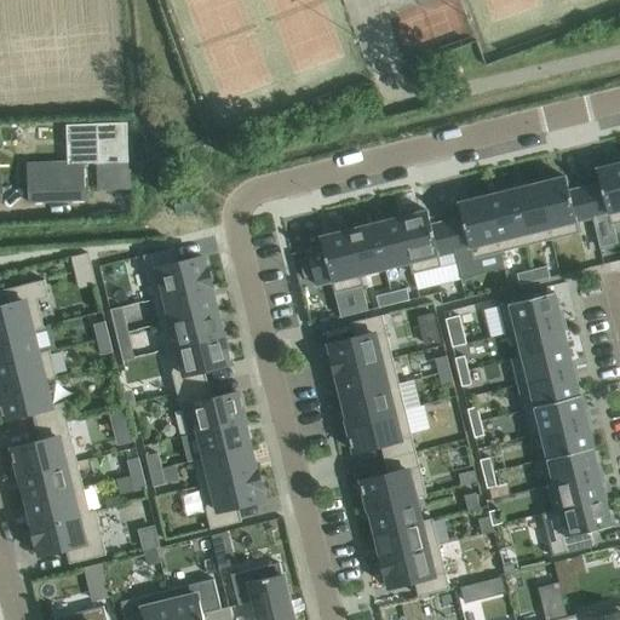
[(68,165),(28,166),(29,202),(84,200),(82,164),(97,164),(127,162),(127,138),(127,135),(126,124),(65,126),(68,165)]
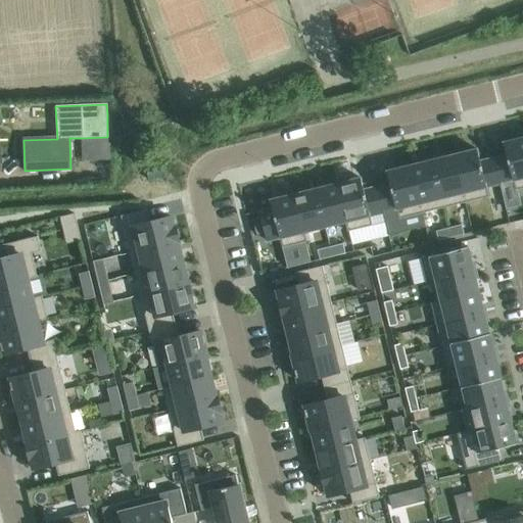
[(507,154),(493,158),(500,184),(513,181),(515,190),(522,187),(522,137),(504,143),(507,154)]
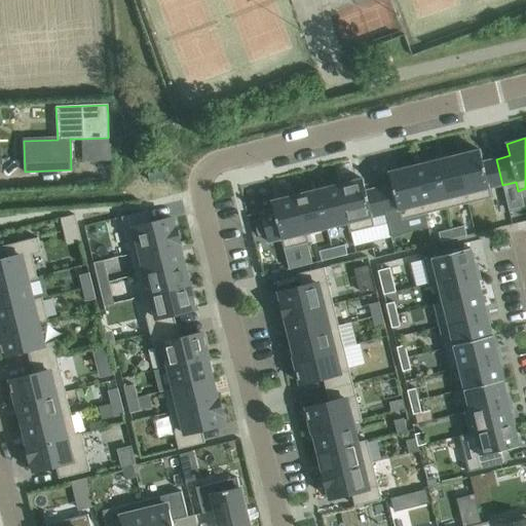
[(480,150),(455,156),(466,203),(491,197),(489,188),(502,185),(496,159),(483,162),(480,150)]
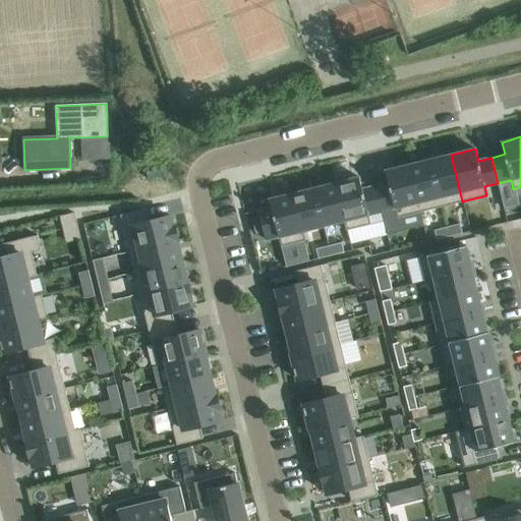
[(441,157),(429,160),(442,207),(462,201),(451,155),(441,157)]
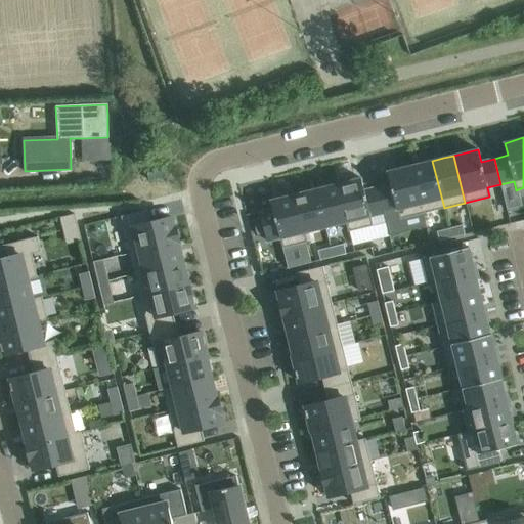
[(422,163),(411,166),(424,213),(444,208),(432,161),(422,163)]
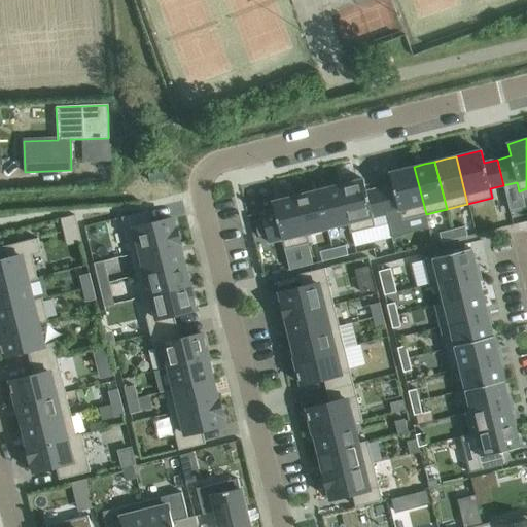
[(392,185),(379,188),(386,214),(399,211),(401,220),(426,214),(414,167),(389,173),(392,185)]
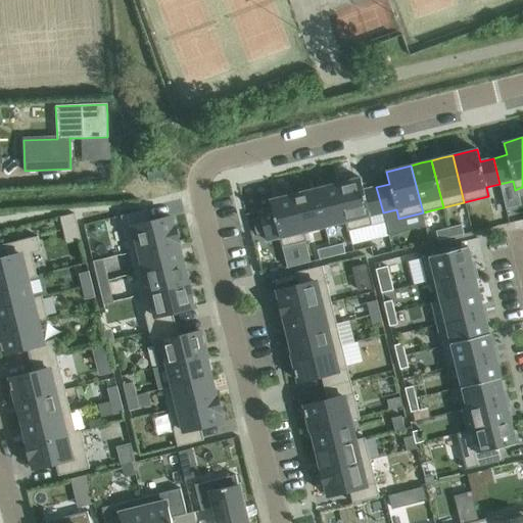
[(360,178),(335,184),(345,222),(347,231),(372,226),(370,216),(383,212),(376,187),(363,190),(360,178)]
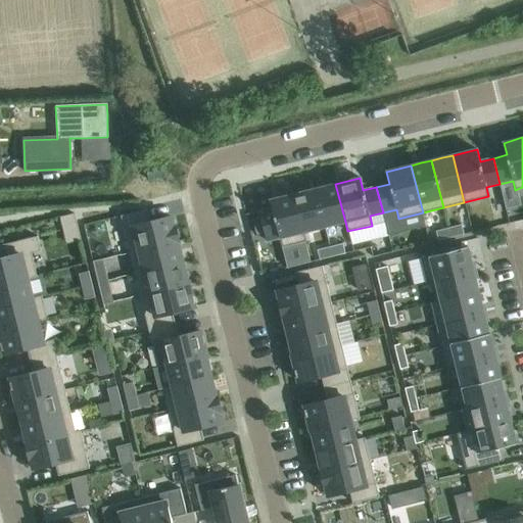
[(326,186),(315,189),(325,227),(345,222),(335,184),(326,186)]
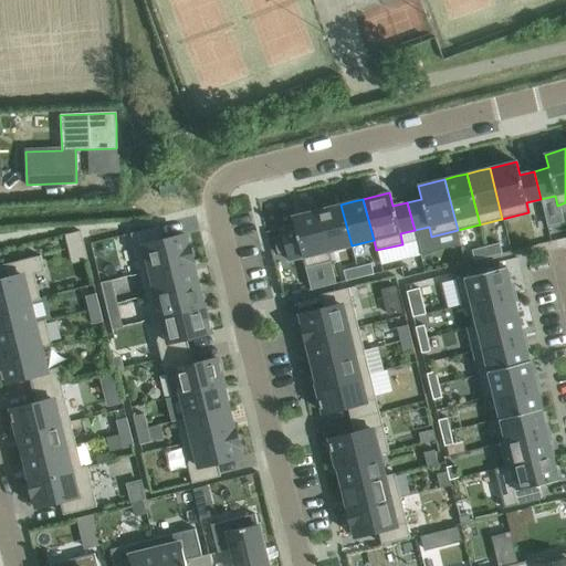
[(329,207),(318,210),(329,251),(352,245),(341,205),(329,207)]
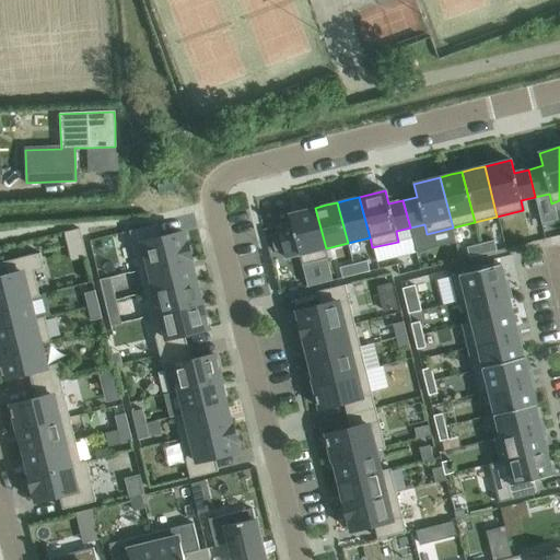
[(291,223),(277,226),(286,258),(300,255),(302,265),(327,259),(328,258),(326,248),(315,208),(289,214),(291,223)]
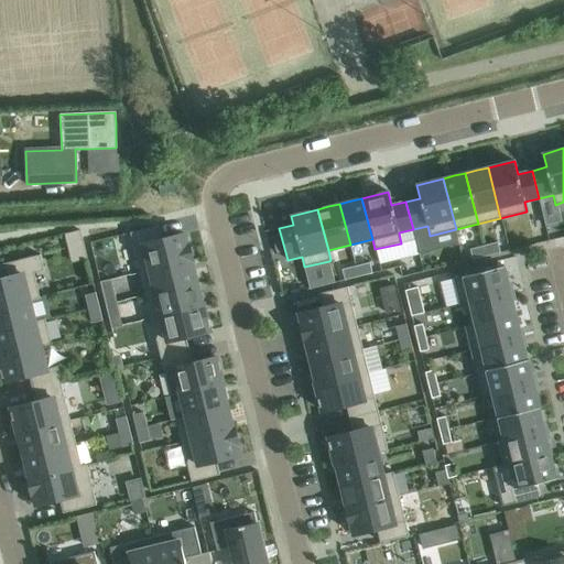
[(161,240),(158,226),(130,234),(140,273),(191,261),(192,260),(188,245),(187,245),(184,235),(161,240)]
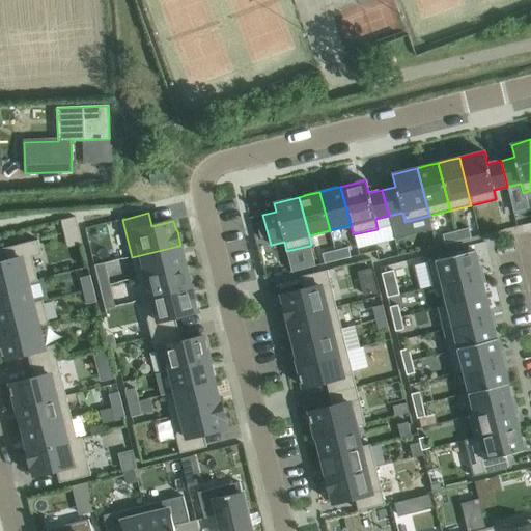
[(60,219),(64,245),(82,242),(77,216),(60,219)]
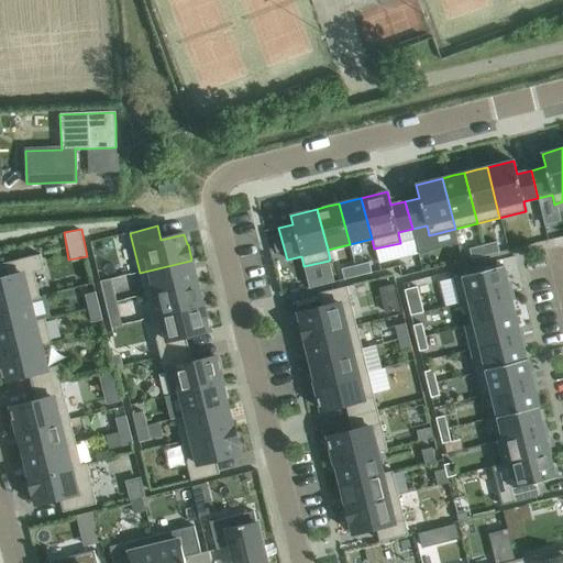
[(280,233),(272,235),(276,253),(285,251),(280,233)]
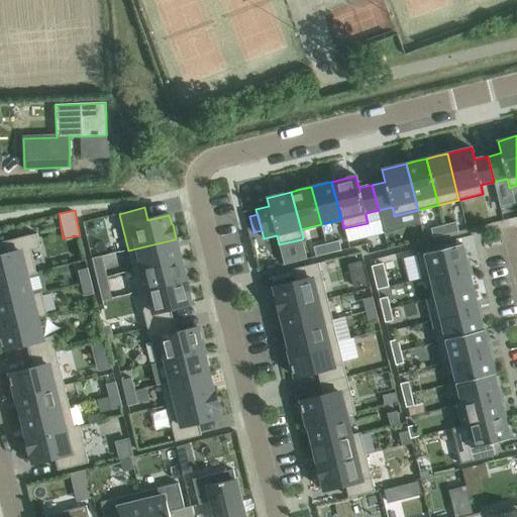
[(456,222),(443,225),(445,235),(458,231),(456,222)]
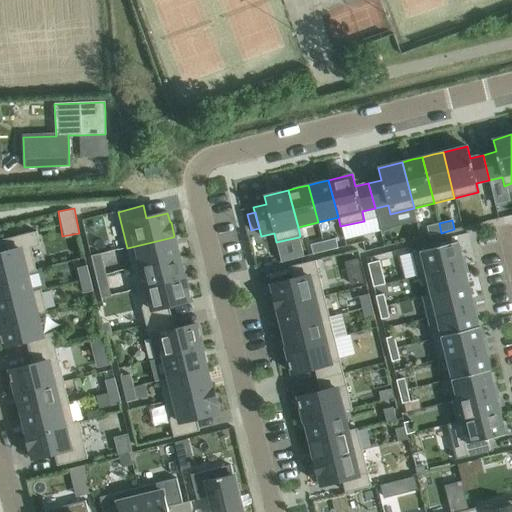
[(439,223),(426,226),(429,236),(441,233),(439,223)]
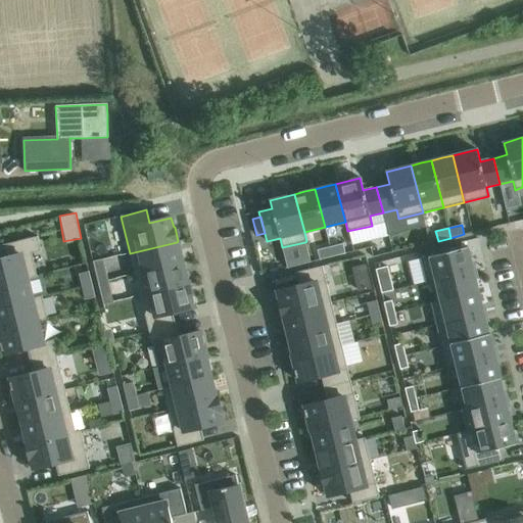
[(0,285),(27,279),(37,277),(31,253),(40,251),(37,237),(2,245),(5,258),(0,258),(0,285)]
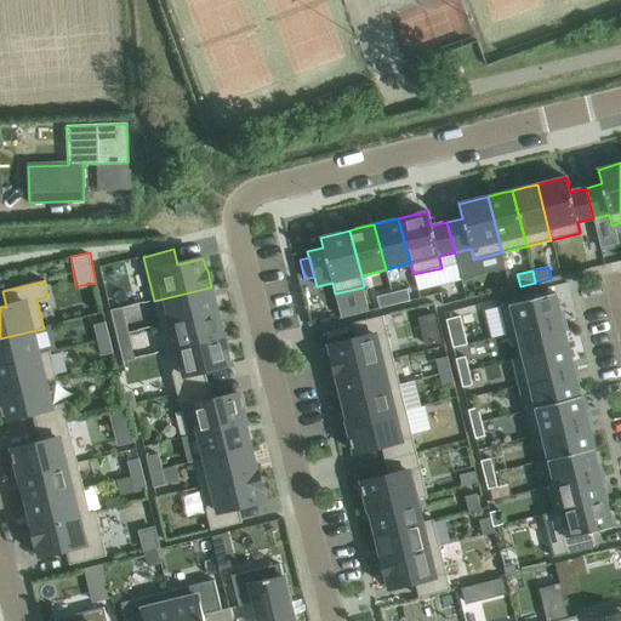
[(216,312),(210,288),(154,301),(160,325),(216,312)]
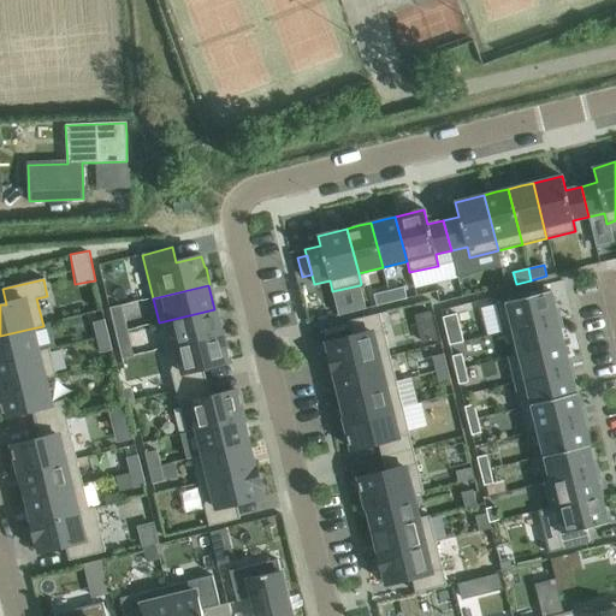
[(403,286),(389,291),(391,302),(407,298),(403,286)]
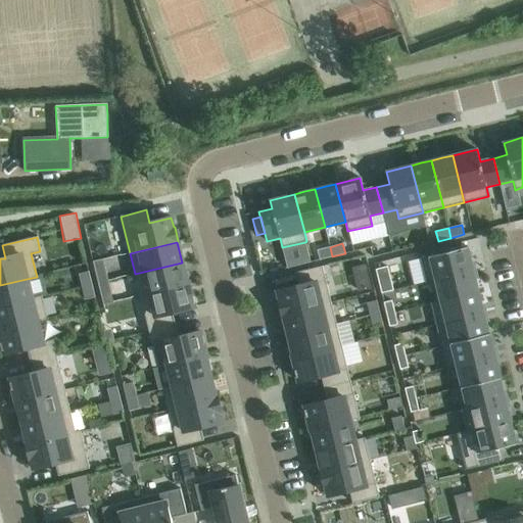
[(330,247),(317,250),(320,259),(332,256),(330,247)]
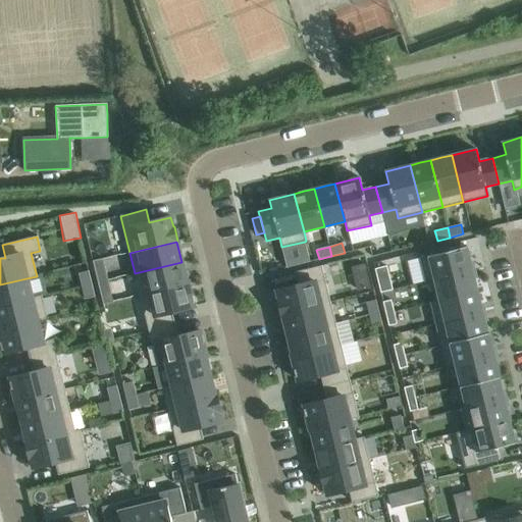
[(429,280),(472,270),(466,247),(407,261),(413,284),(424,281),(425,282),(429,281),(429,280)]
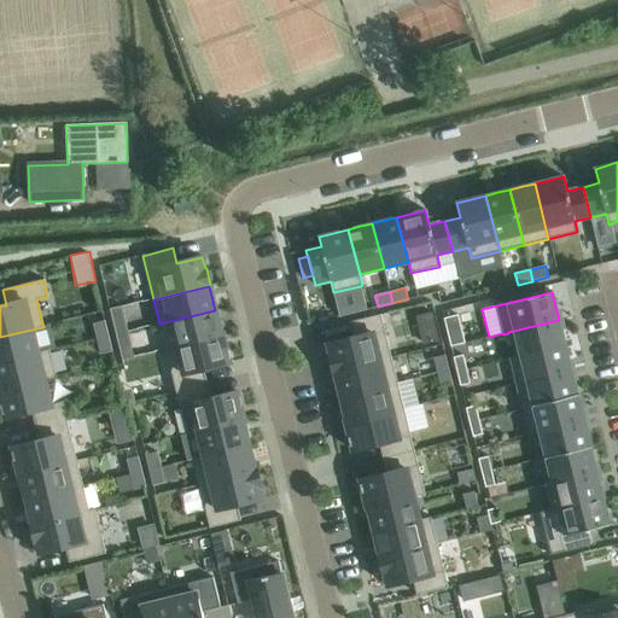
[(126,327),(121,305),(109,309),(115,330),(126,327)]
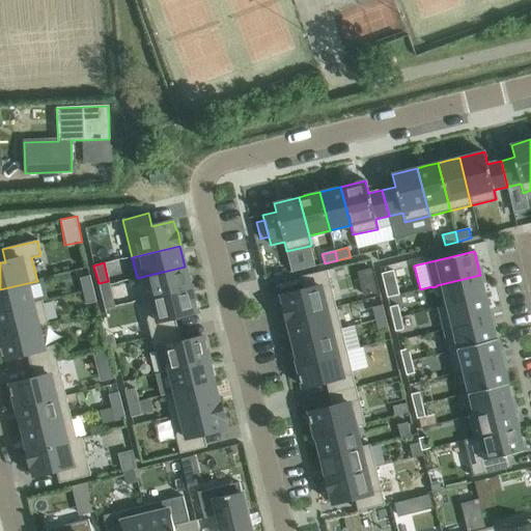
[(190,287),(185,267),(137,278),(142,299),(190,287)]
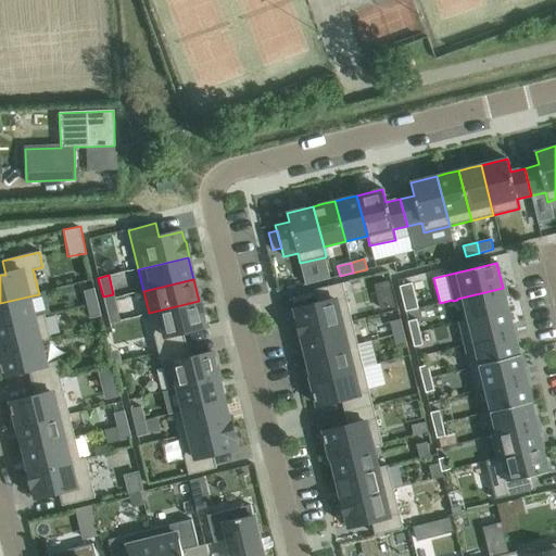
[(318,303),(295,310),(298,319),(297,320),(300,335),(352,321),(342,283),(315,290),(318,303)]
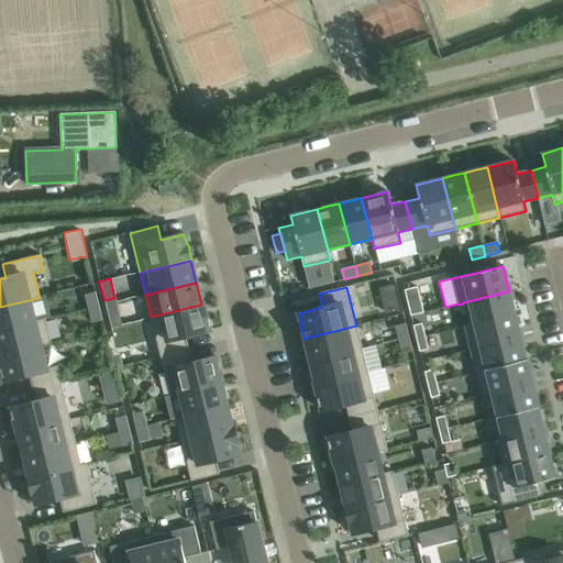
[(412,288),(404,290),(410,316),(419,313),(412,288)]
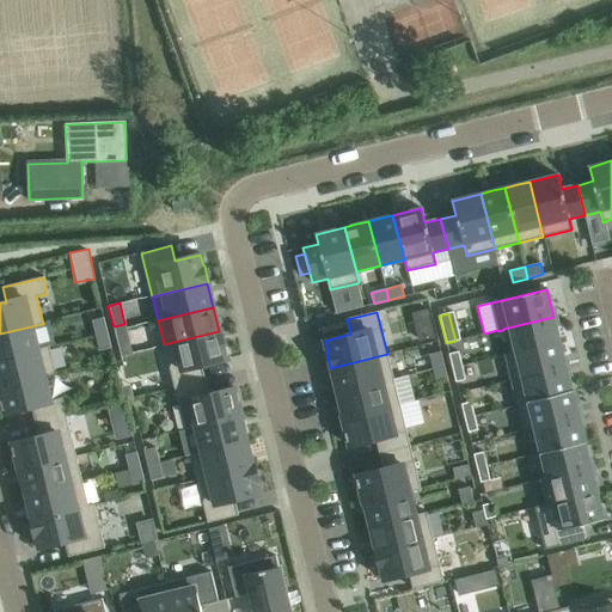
[(509,354),(560,342),(554,317),(503,329),(503,330),(509,353),(509,354)]
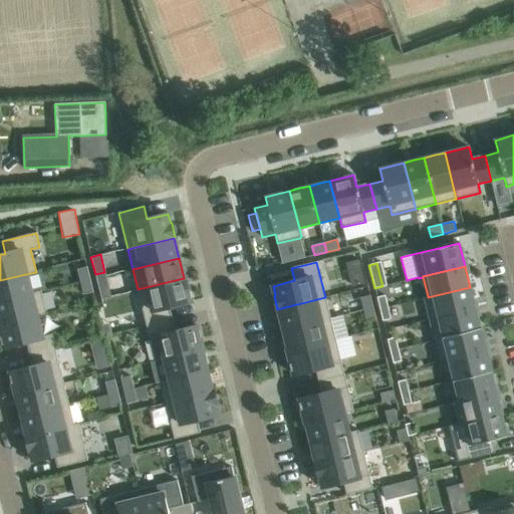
[(89,280),(86,267),(77,269),(80,282),(89,280)]
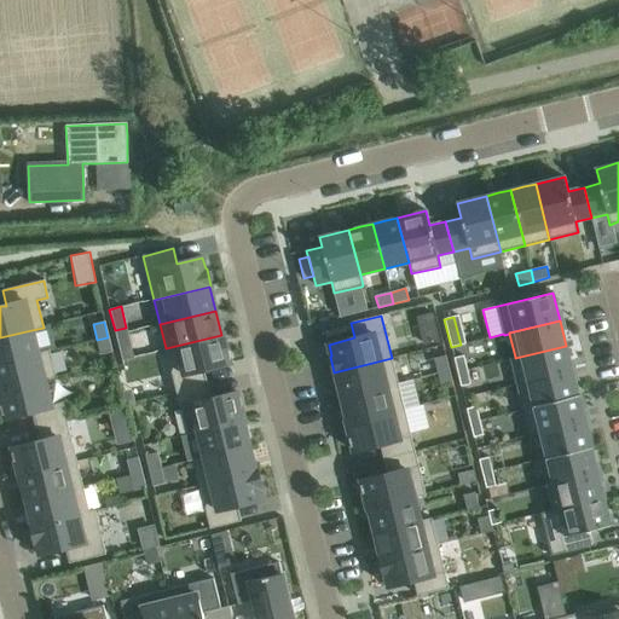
[(132,348),(126,328),(115,330),(119,348),(120,351),(132,348)]
